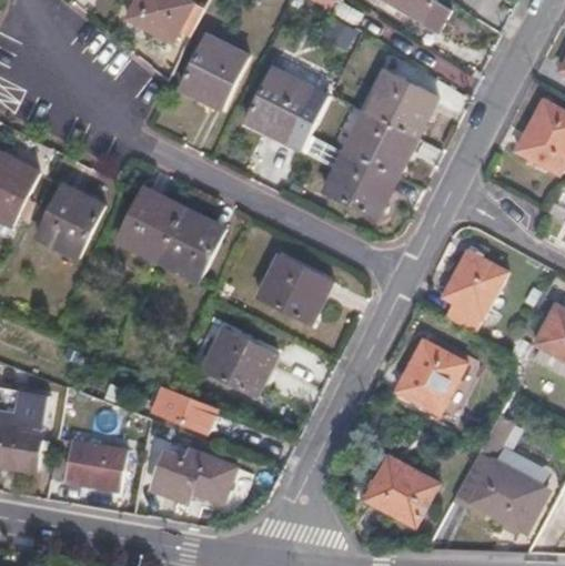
[(192,4),(183,0),(135,0),(125,20),(171,43),(175,36),(192,4)]
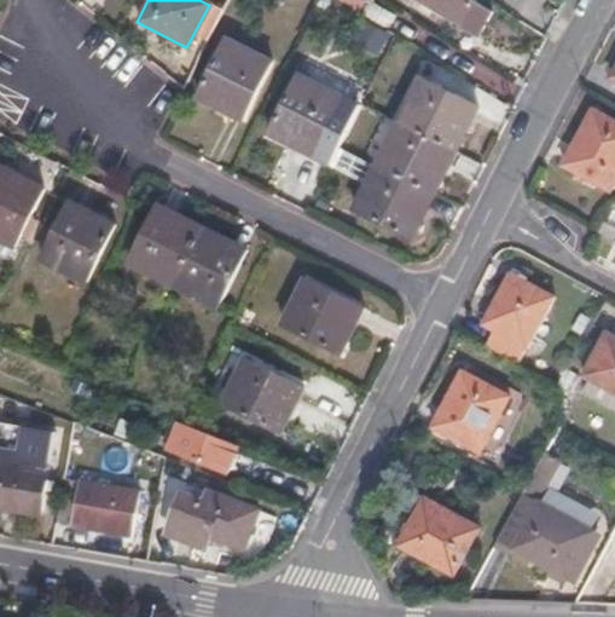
[(416,0),(459,26),(473,3),(468,0),(416,0)]
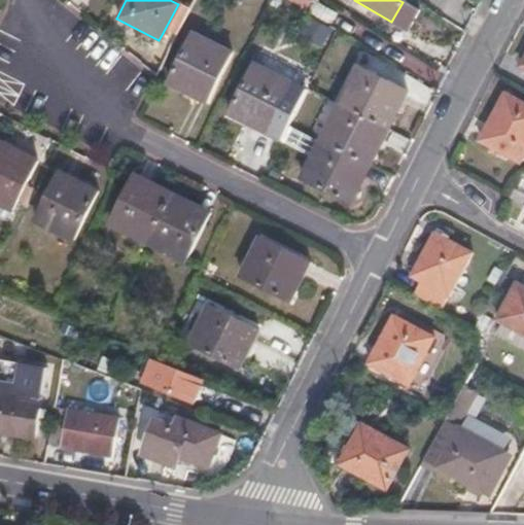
[(178,4),(163,33),(175,39),(189,10),(178,4)]
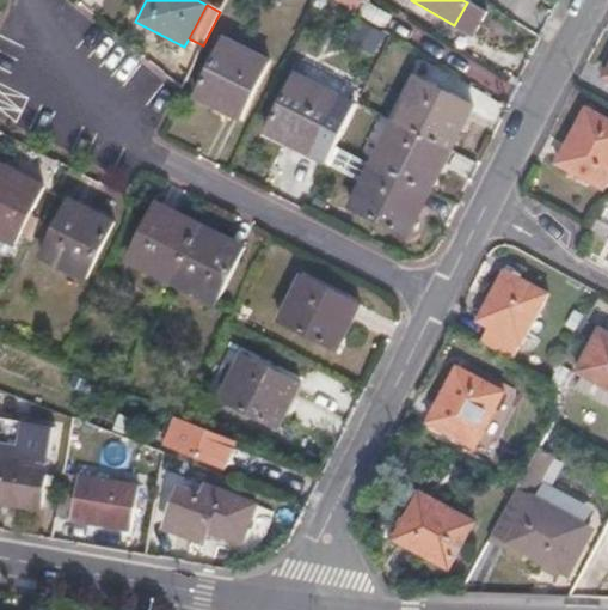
[(210,105),(213,102),(239,115),(265,61),(222,41),(195,97),(210,105)]
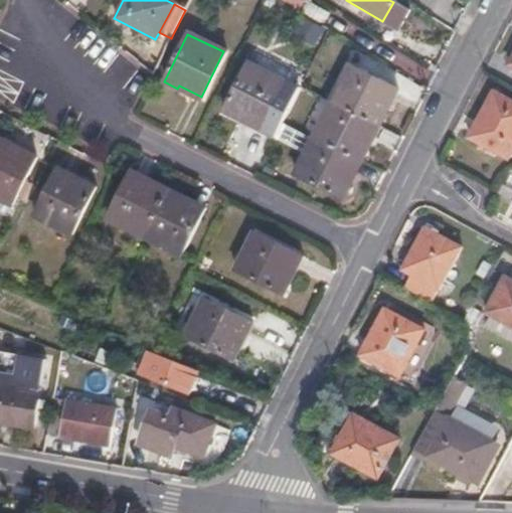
[(236,117),(238,115),(262,127),(285,81),(247,62),(223,111),(236,117)]
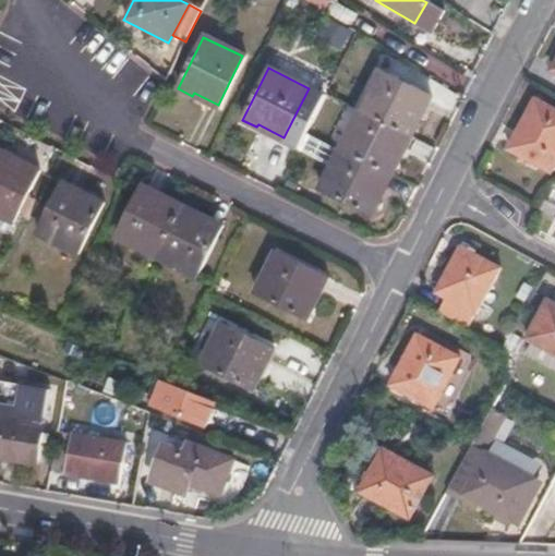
[(377,72),(358,111),(406,136),(409,137),(415,123),(412,122),(425,96),(377,72)]
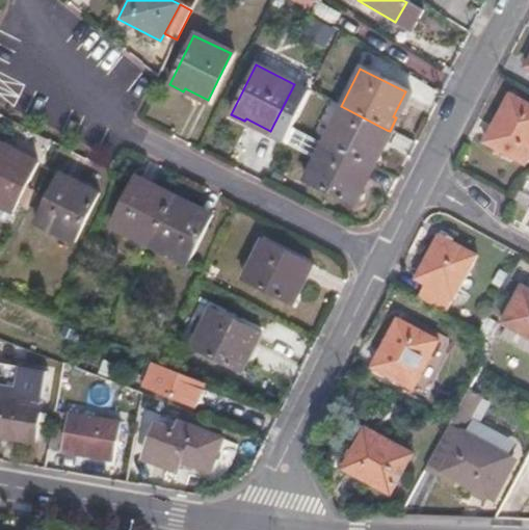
[(528,103),(508,93),(484,140),(525,162),(528,154),(528,103)]
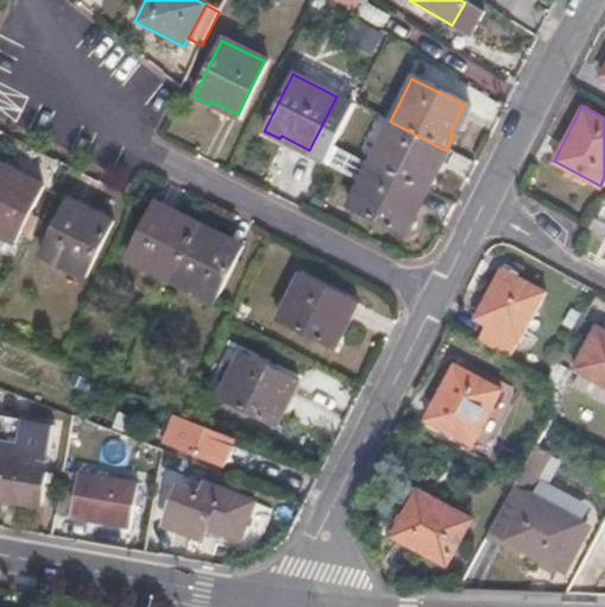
[(390,121),(367,166),(422,192),(426,194),(434,177),(429,176),(442,149),(390,121)]
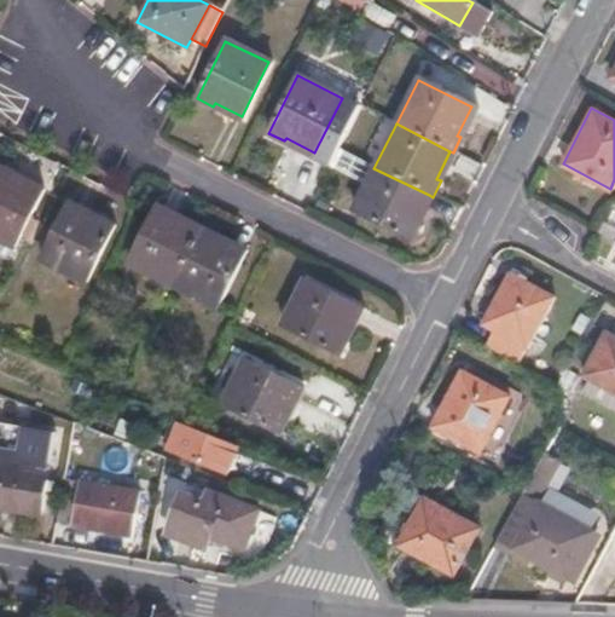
[(0,238),(13,246),(39,192),(11,179),(13,174),(0,167),(0,238)]
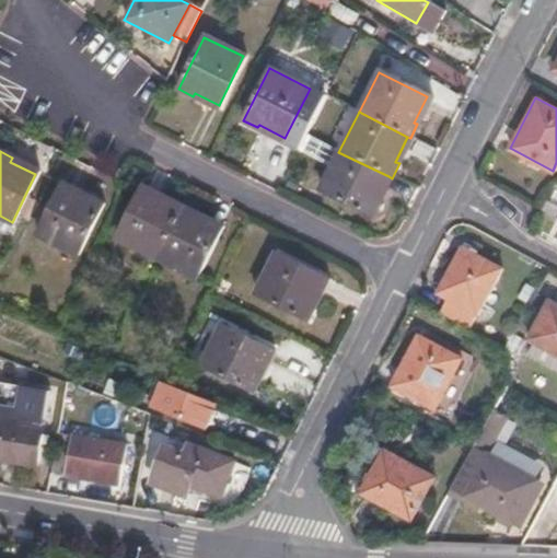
[(389,176),(338,152),(320,189),(373,217),(380,204),(375,201),(389,176)]
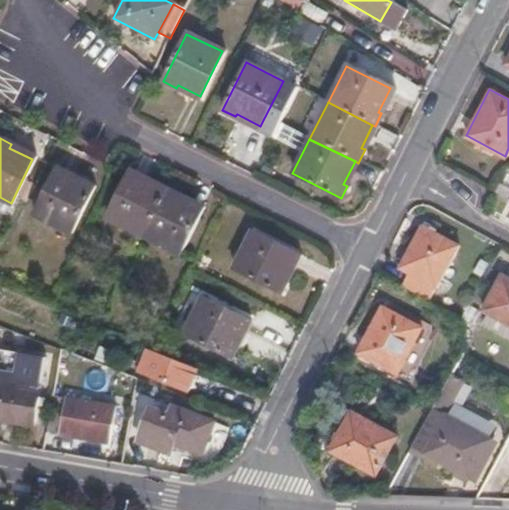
[(79,182),(56,170),(34,213),(70,231),(93,184),(81,178),(79,182)]
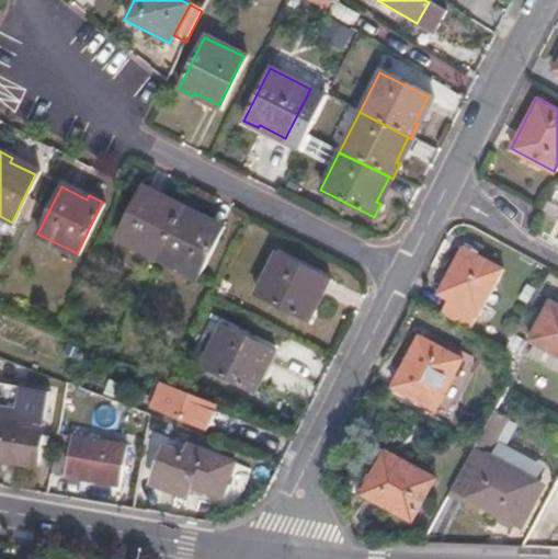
[(157,259),(183,205),(168,198),(166,203),(140,191),(117,239),(157,259)]
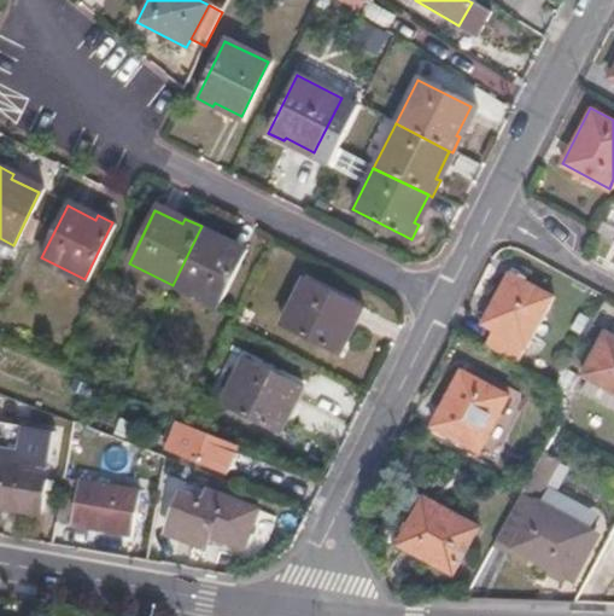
[(217,234),(202,226),(173,285),(215,306),(240,253),(215,240),(217,234)]
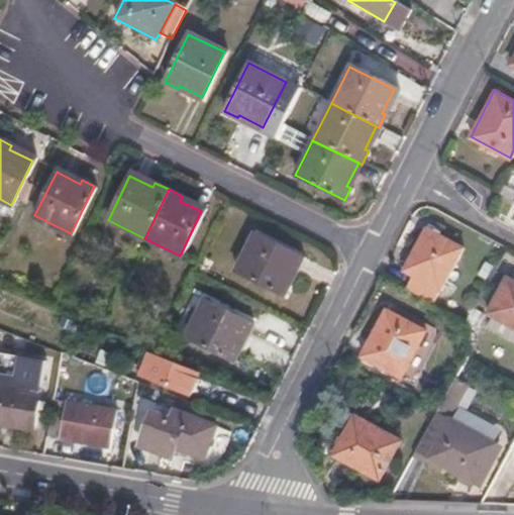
[(461,246),(425,228),(405,268),(441,287),(461,246)]
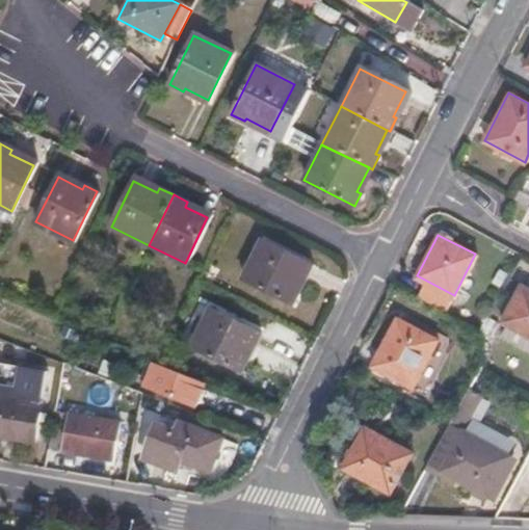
[(260,240),(242,276),(293,301),(299,289),(295,287),(308,262),(260,240)]
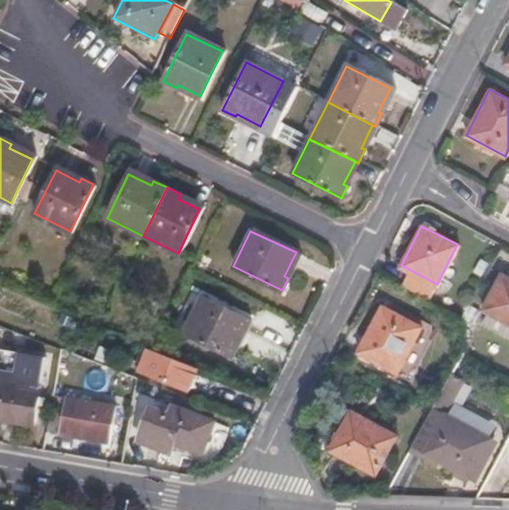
[(508,277),(501,273),(483,308),(508,321),(508,277)]
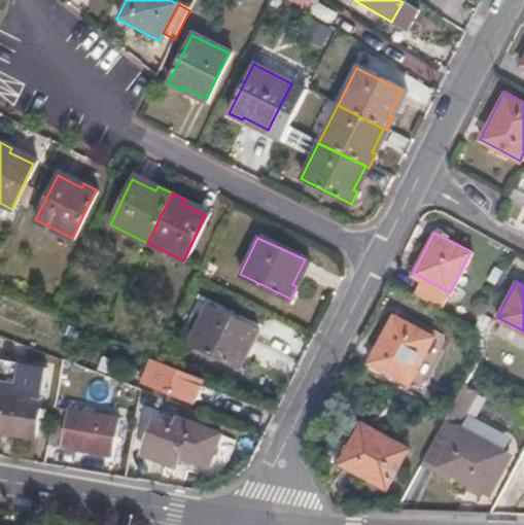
[(252,327),(206,305),(187,342),(237,366),(244,353),(241,351),(252,327)]
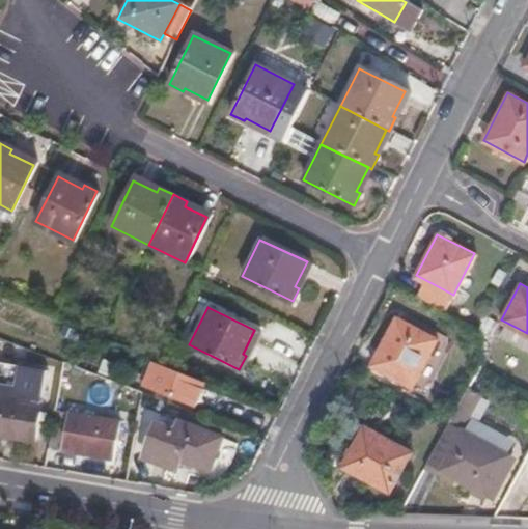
[(372,364),(414,386),(439,338),(396,316),(372,364)]
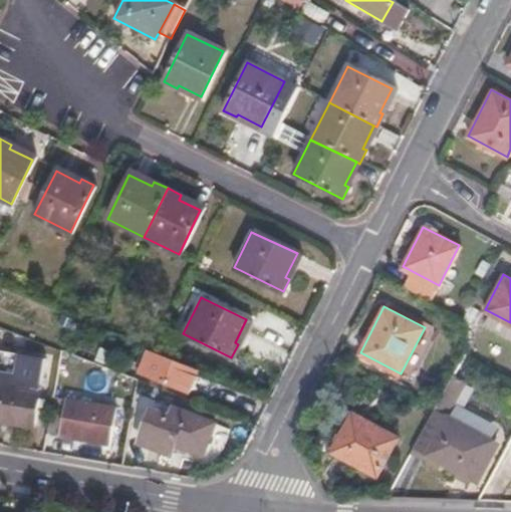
[(44,357),(0,350),(0,422),(33,427),(44,357)]
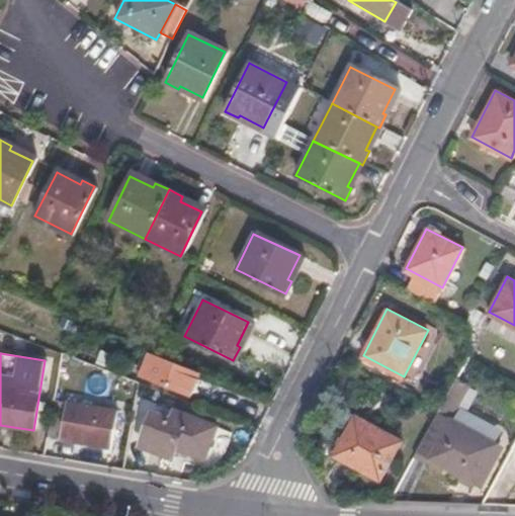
[(143,355),(136,371),(188,393),(189,390),(206,397),(212,383),(195,375),(196,373),(149,354),(148,356),(143,355)]
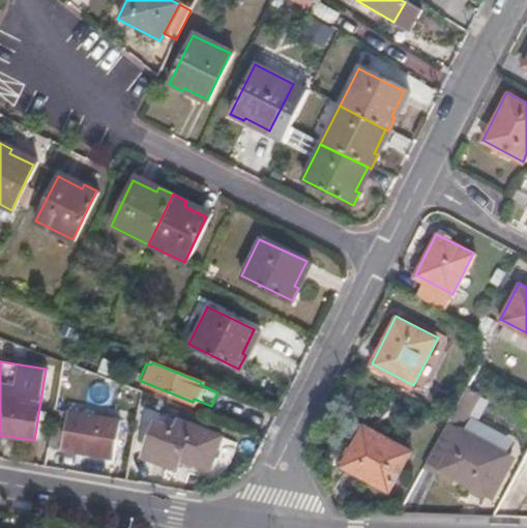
[(117,418),(52,408),(46,444),(111,456),(117,418)]
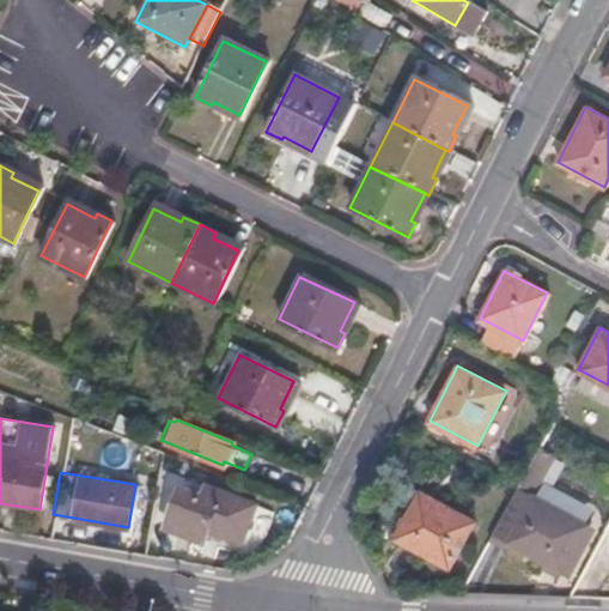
[(207,531),(241,544),(256,503),(205,483),(200,495),(178,487),(164,527),(202,542),(207,531)]
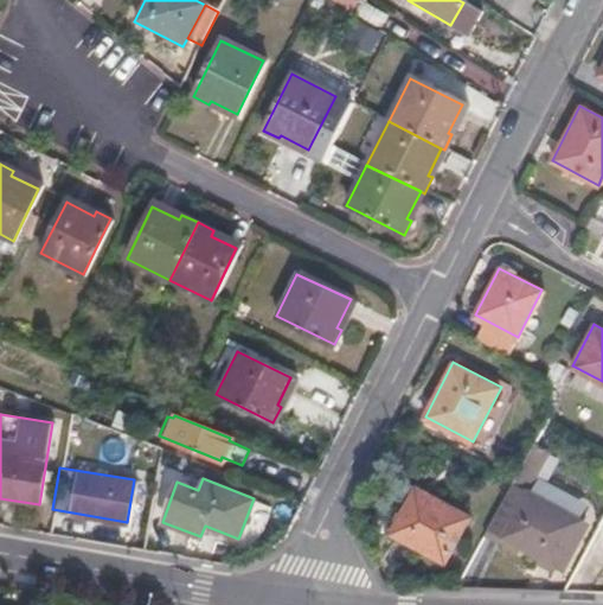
[(415,485),(391,532),(444,560),(469,514),(415,485)]
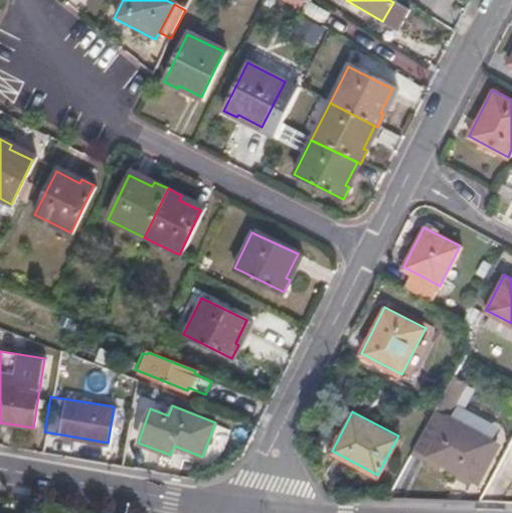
[(427,454),(487,486),(508,447),(448,415),(427,454)]
